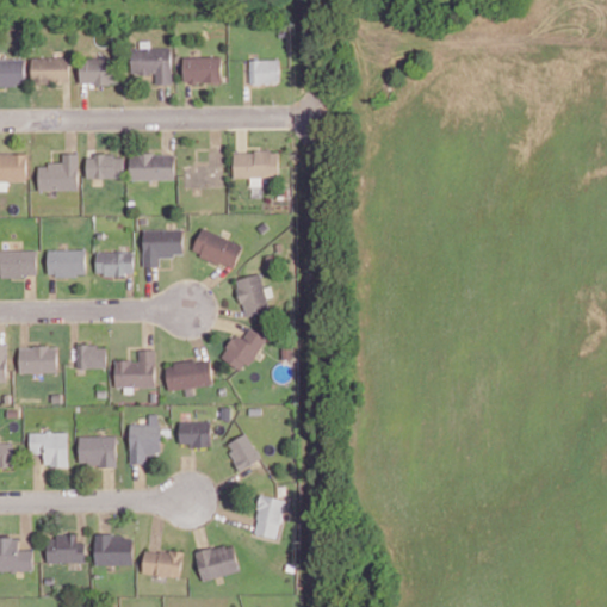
[(130,49),(130,73),(140,73),(140,75),(142,75),(147,75),(147,73),(155,73),(155,85),(168,84),(168,49),(130,49)]
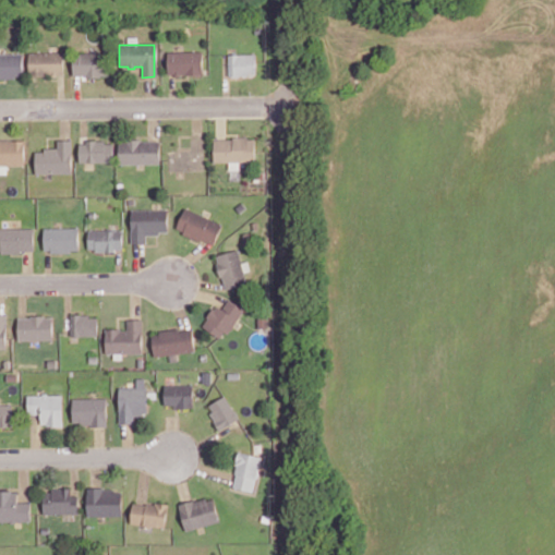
[(27,55),(27,74),(32,74),(32,76),(41,76),(41,74),(49,74),(51,76),(55,76),(56,74),(61,74),(60,53),(27,55)]
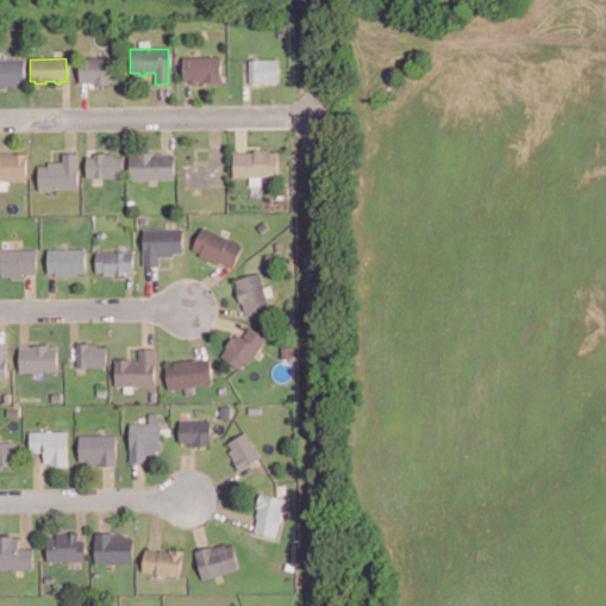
[(77,58),(77,83),(92,82),(92,86),(95,86),(107,86),(107,82),(116,82),(116,58),(77,58)]
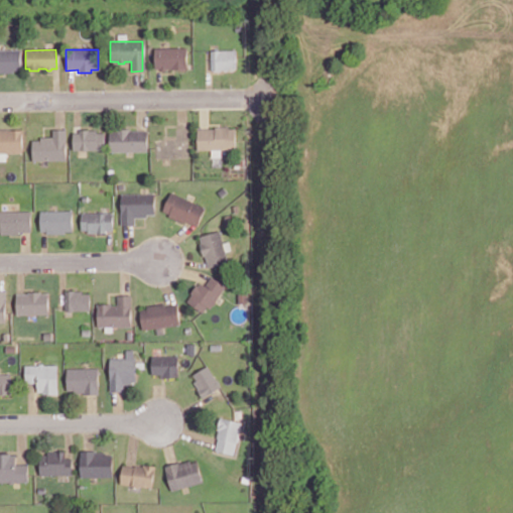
[(152,50),(152,70),(158,70),(158,71),(159,73),(162,73),(163,71),(163,70),(168,70),(168,72),(170,72),(183,71),(183,55),(183,49),(152,50)]
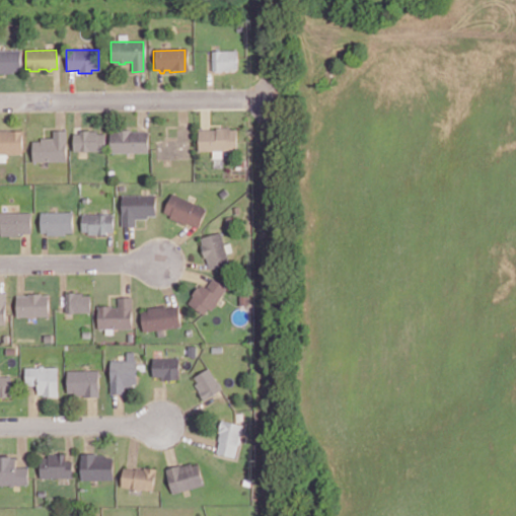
[(0,74),(11,74),(11,71),(19,71),(18,52),(0,52),(0,74)]
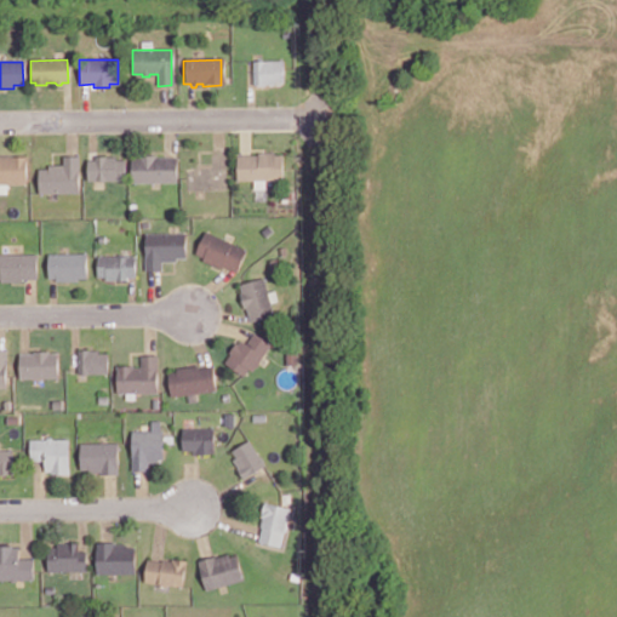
[(250,63),(251,86),(280,86),(279,63),(250,63)]
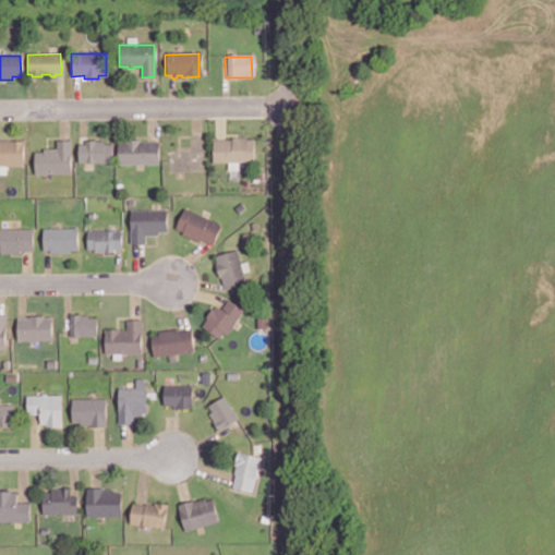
[(210,142),(210,163),(251,163),(251,142),(243,142),(243,139),(229,139),(229,142),(210,142)]
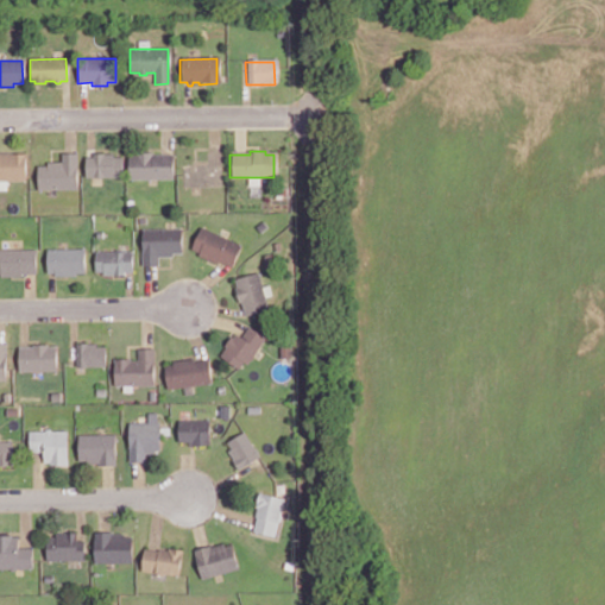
[(181,166),(181,188),(220,188),(220,152),(205,152),(203,165),(195,165),(195,168),(190,168),(190,166),(181,166)]
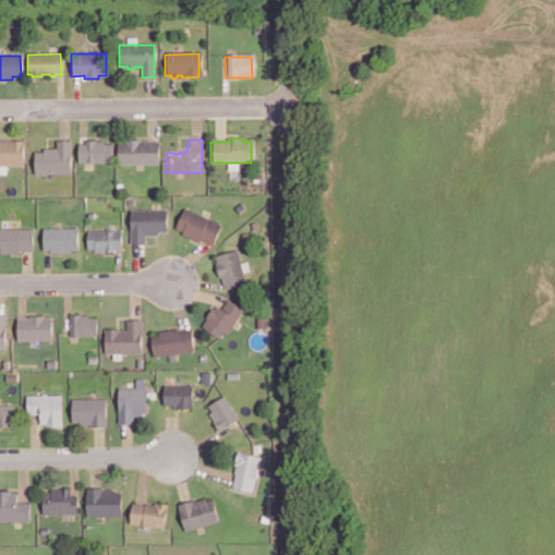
[(118,143),(118,165),(157,165),(156,143),(139,143),(139,141),(124,141),(124,143),(118,143)]
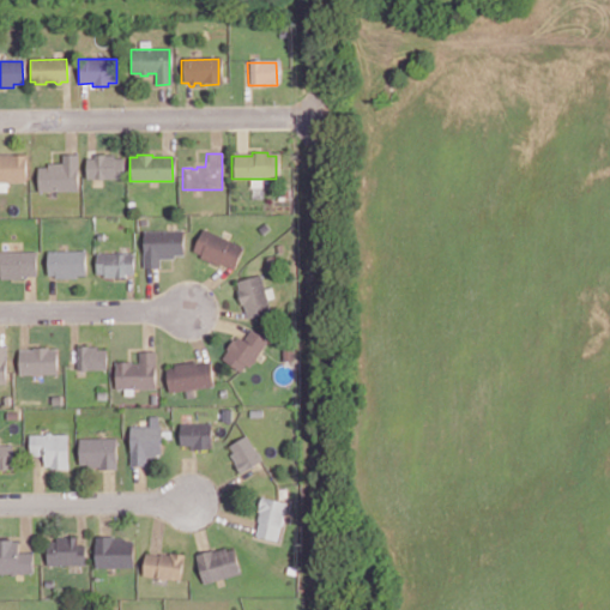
[(0,181),(24,181),(23,156),(0,156),(0,181)]
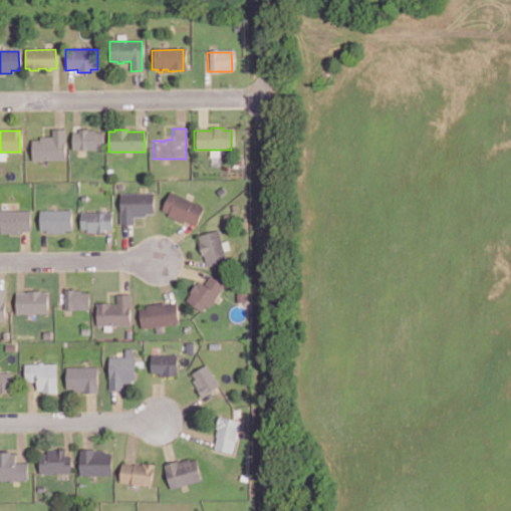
[(31,141),(31,161),(63,161),(63,131),(50,131),(50,138),(40,138),(39,138),(39,141),(31,141)]
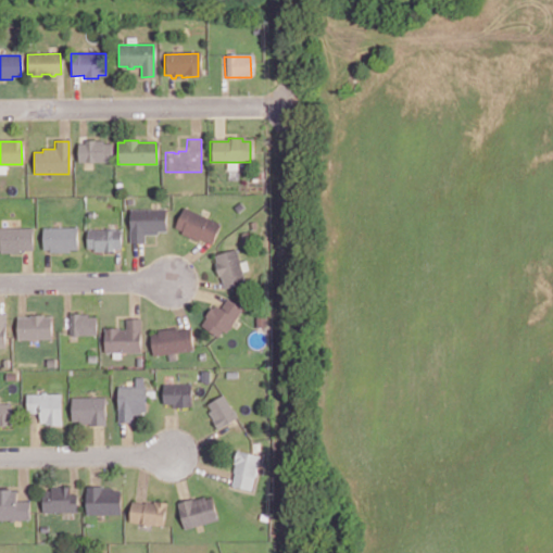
[(77,145),(77,162),(109,162),(109,145),(102,145),(102,141),(84,141),(84,145),(77,145)]
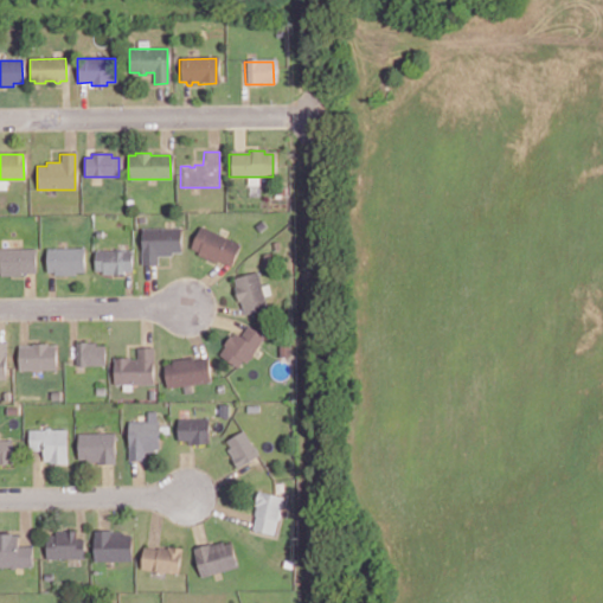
[(252,228),(258,233),(264,228),(260,222),(252,228)]
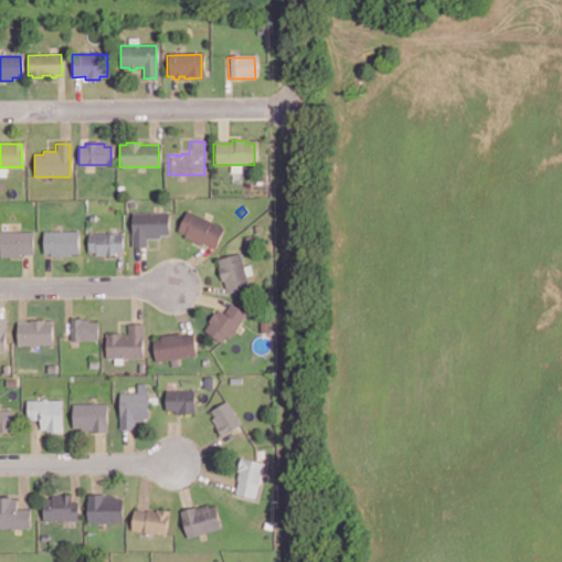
[(186,213),(177,232),(184,235),(183,237),(200,245),(201,243),(212,248),(221,230),(186,213)]
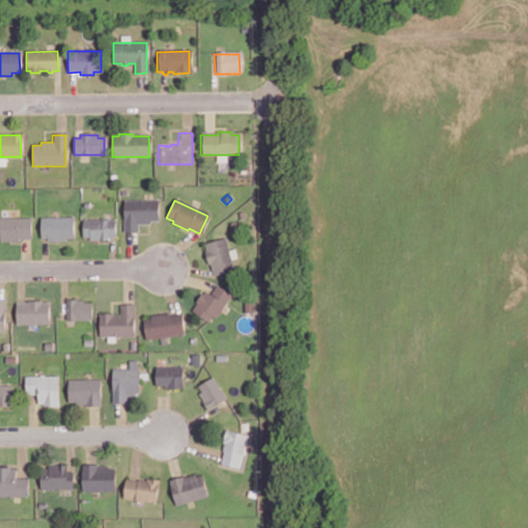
[(122,201),(122,232),(137,232),(137,225),(145,224),(148,224),(148,221),(157,221),(157,201),(122,201)]
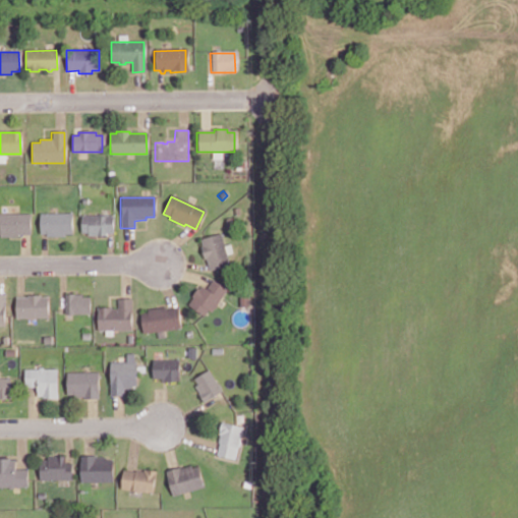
[(0,234),(30,234),(29,214),(0,214),(0,234)]
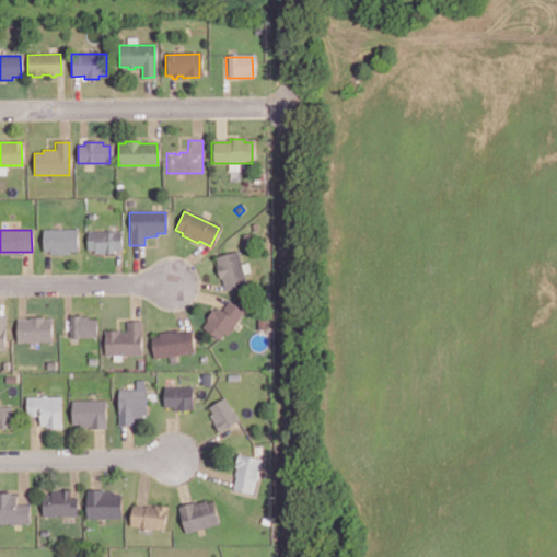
[(42,231),(43,251),(58,251),(76,250),(76,232),(76,231),(42,231)]
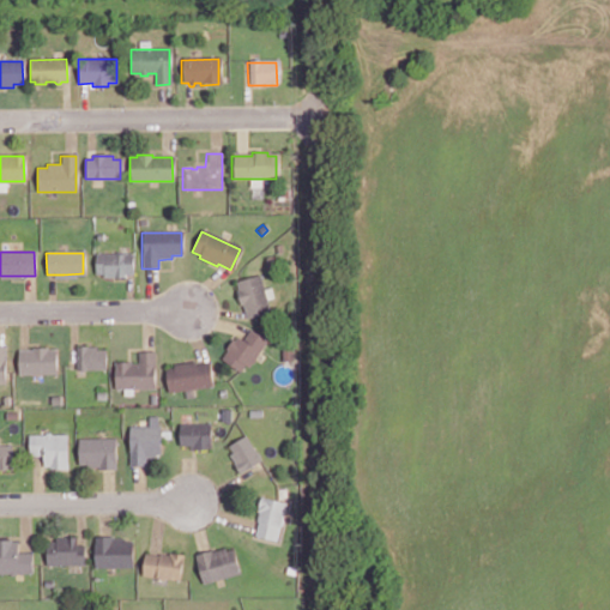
[(95,254),(96,276),(102,276),(102,277),(112,277),(122,277),(122,273),(131,273),(131,254),(95,254)]
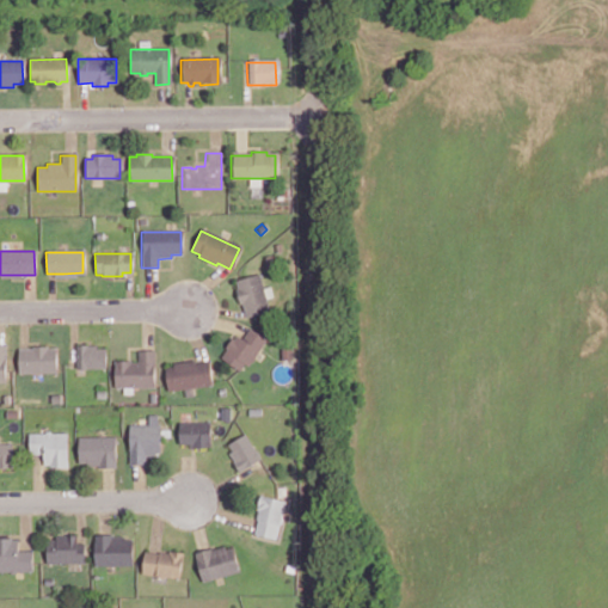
[(232,282),(234,290),(232,290),(237,305),(239,304),(243,318),(265,312),(256,275),(232,282)]
